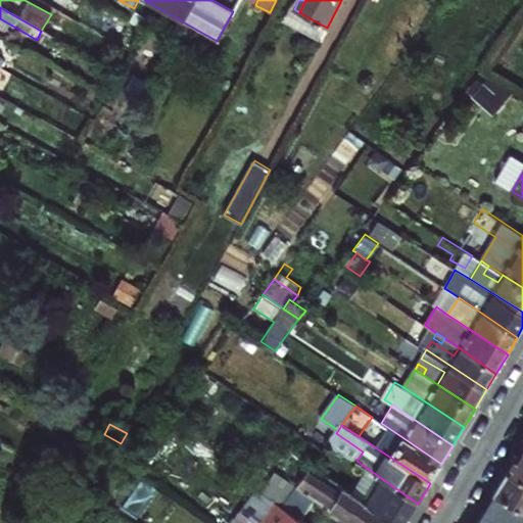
[(393,431),(380,450),(430,483),(441,464),(393,431)]
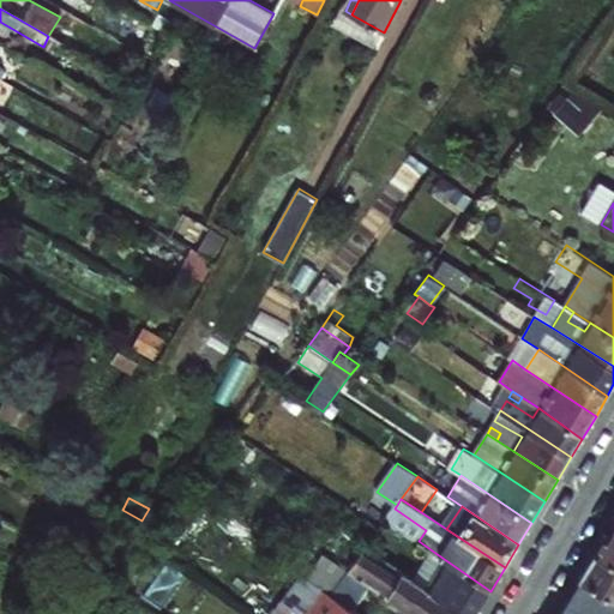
[(596,554),(613,565),(613,530),(611,529),(596,554)]
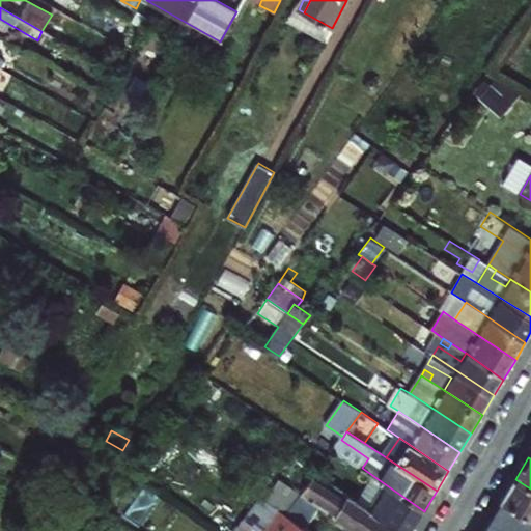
[(316,474),(302,494),(347,524),(361,504),(316,474)]
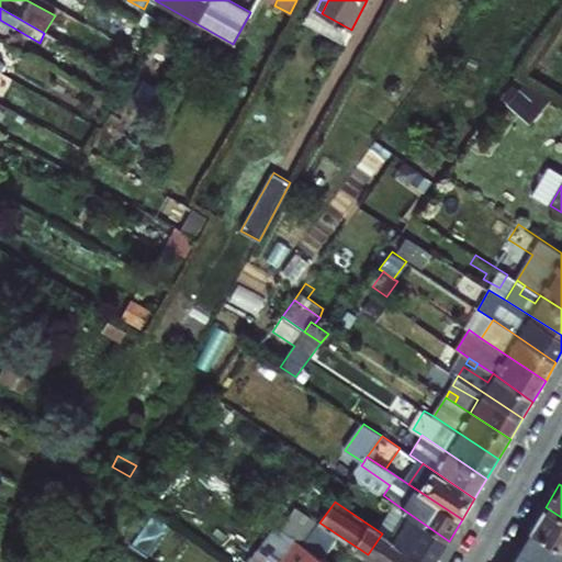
[(390,538),(404,548),(424,561),(436,561),(449,541),(398,506),(391,517),(400,524),(390,538)]
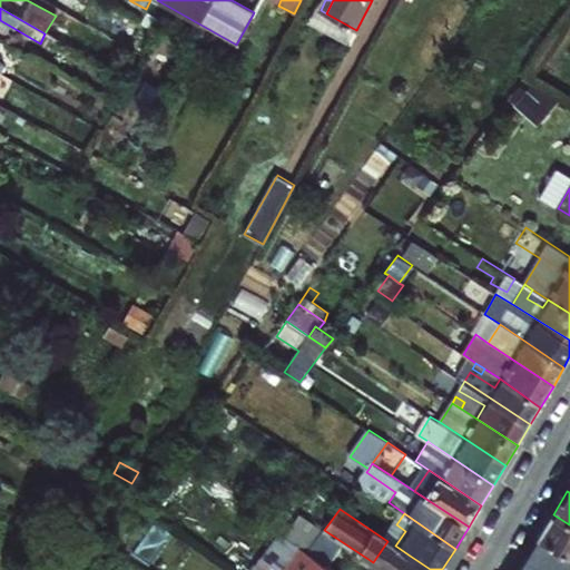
[(569,569),(569,524),(553,514),(519,569),(569,569)]
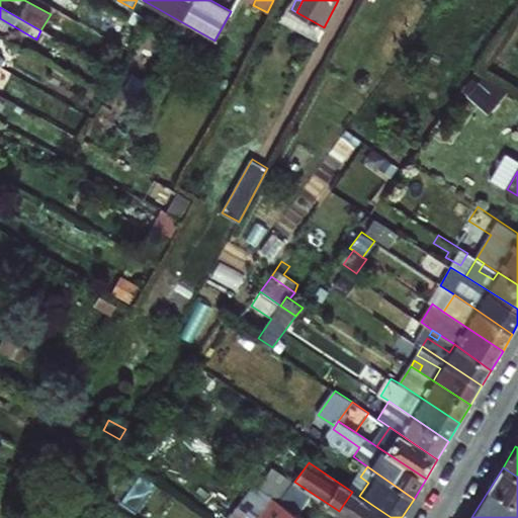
[(348,517),(364,517),(372,505),(359,496),(352,492),(339,511),(348,517)]
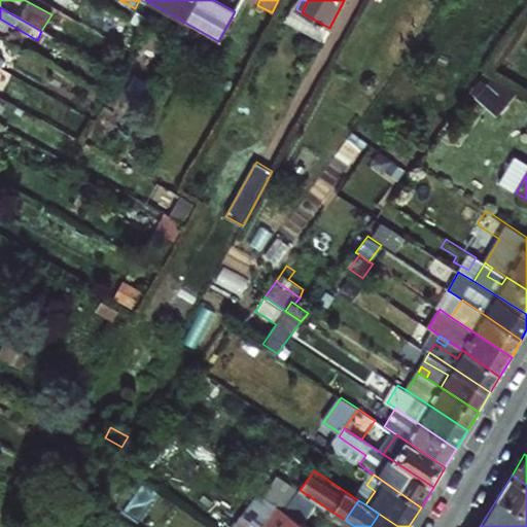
[(307,526),(284,512),(277,522),(283,526),(307,526)]
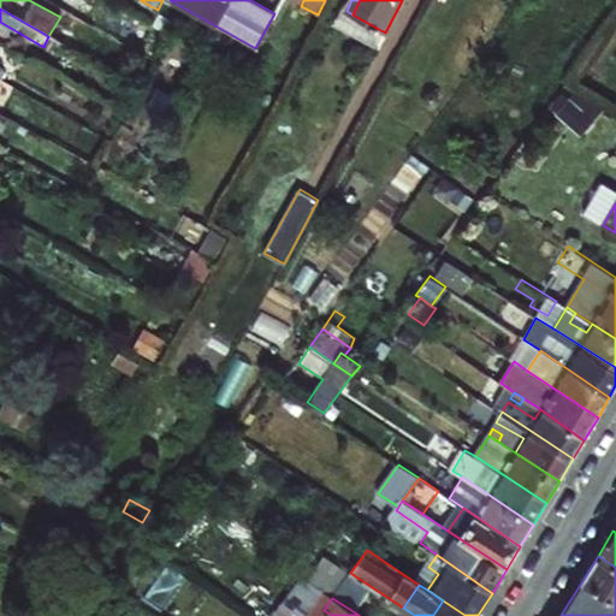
[(465,615),(443,600),(433,615),(465,615)]
